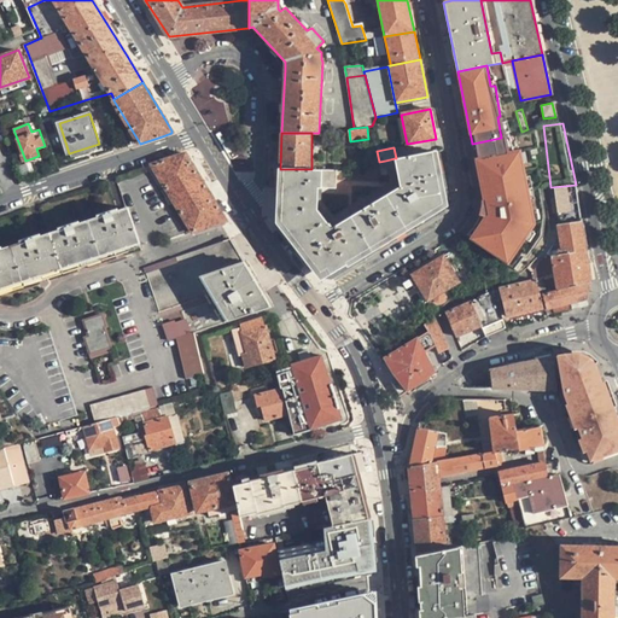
[(321,188),(324,188),(336,190),(337,170),(312,169),(280,169),(278,223),(321,280),(448,203),(437,151),(396,158),(395,158),(400,186),(333,227),(330,223),(327,223),(316,210),(318,187),(321,187),(321,188)]
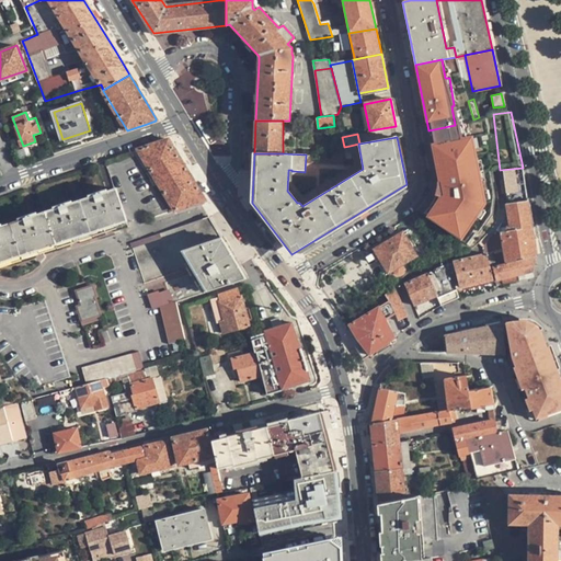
[(170,139),(138,149),(149,167),(175,210),(206,201),(189,170),(170,139)]
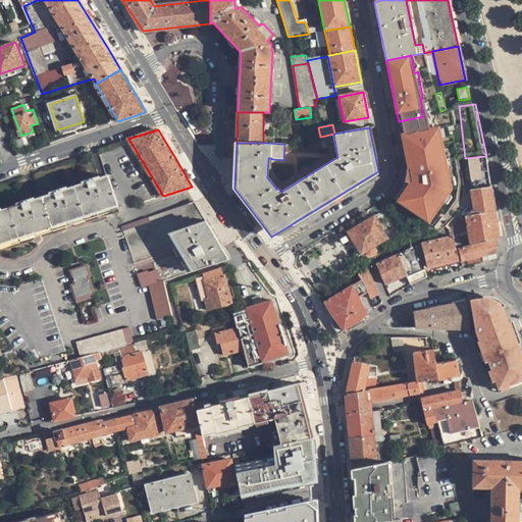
[(272,171),(273,159),(271,159),(271,158),(268,158),(267,177),(276,189),(278,189),(281,192),(337,157),(333,134),(325,136),(328,153),(281,183),(272,171)]
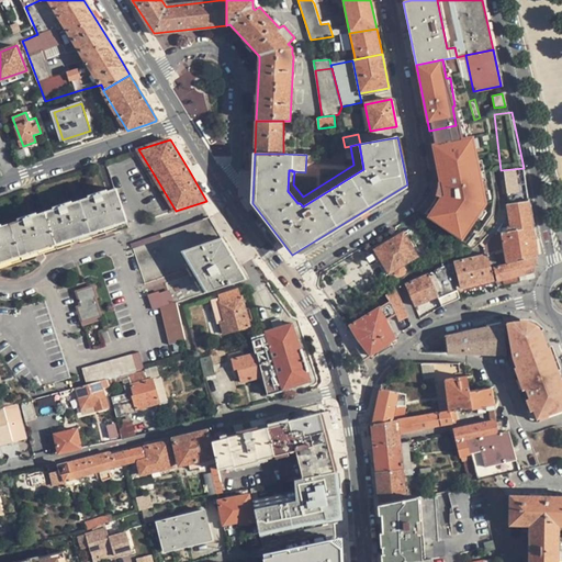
[(501,170),(506,205),(529,201),(524,168),(501,170)]
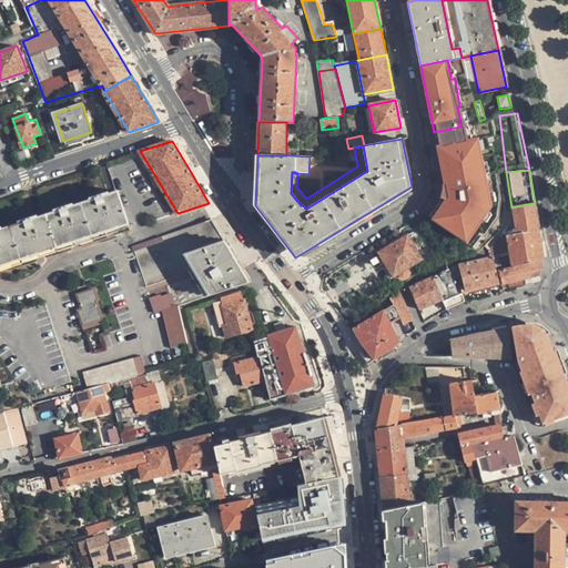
[(128,222),(118,191),(0,230),(0,263),(39,251),(128,222)]
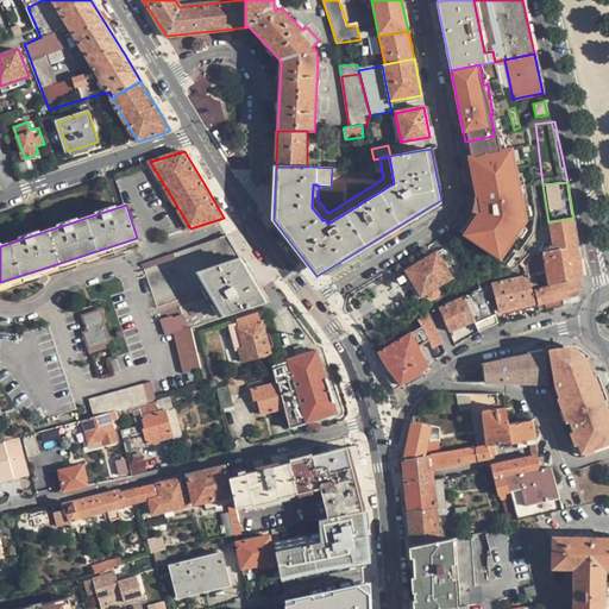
[(546,236),(541,250),(545,270),(547,287),(582,277),(573,218),(548,223),(546,236)]
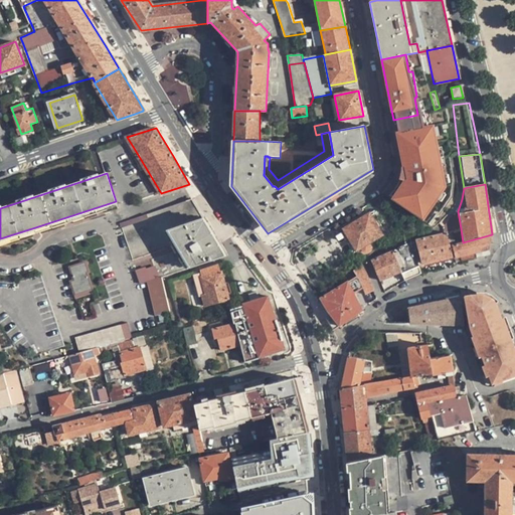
[(143,282),(148,281),(162,276),(224,255),(192,199),(122,223),(143,282)]
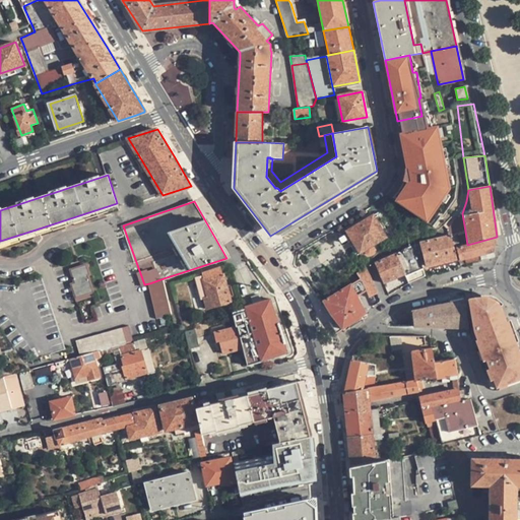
[(386,238),(373,214),(346,231),(360,254),(365,251),(367,253),(370,254),(373,254),(375,252),(376,250),(377,247),(376,244),(386,238)]
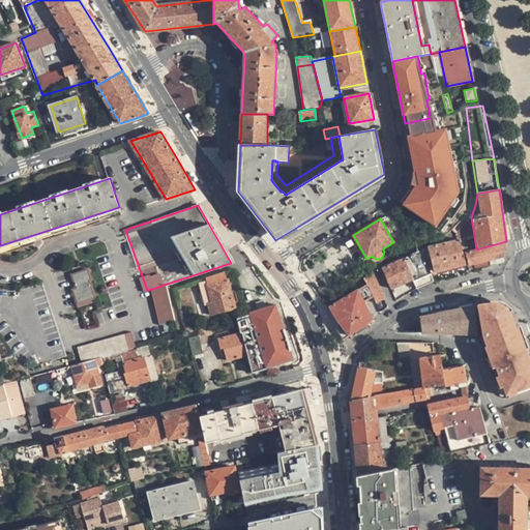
[(474,235),(462,238),(466,253),(476,249),(474,235)]
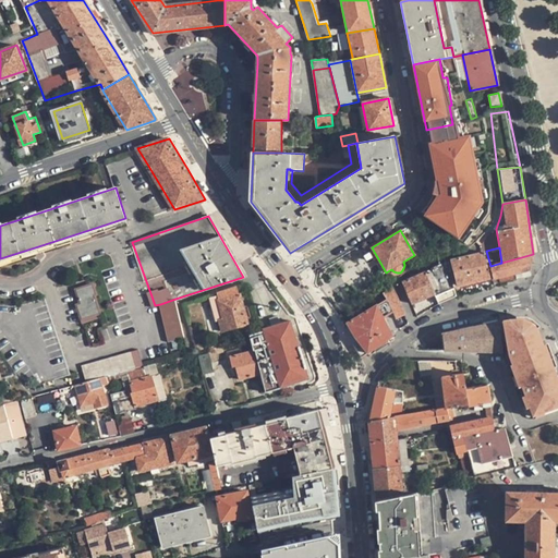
[(453,288),(493,277),(490,266),(486,251),(483,252),(449,261),(445,263),(453,288)]
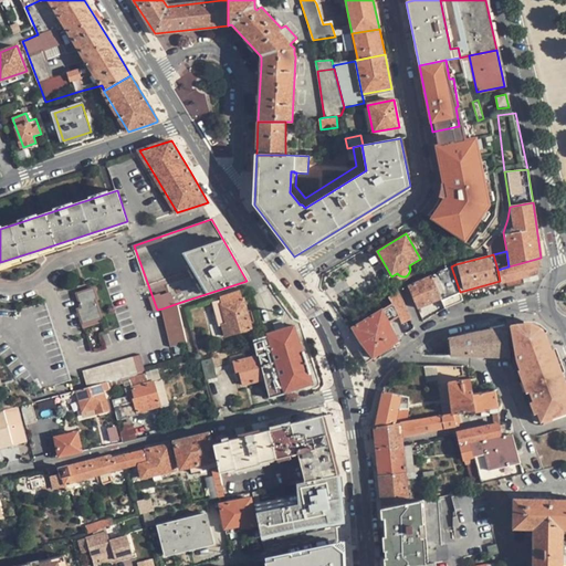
[(501,284),(536,274),(541,258),(509,266),(498,270),(500,281),(501,284)]
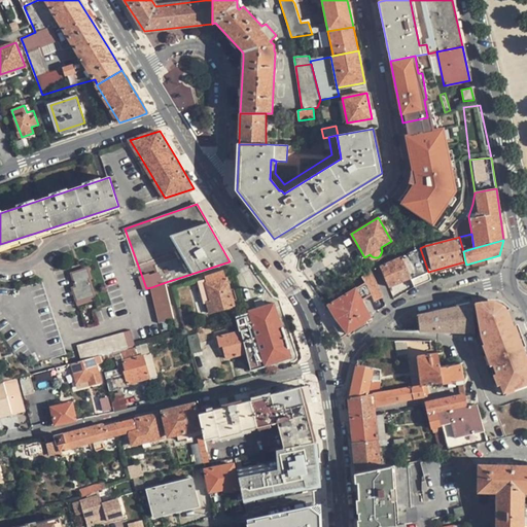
[(411,278),(415,287),(431,280),(428,272),(420,248),(380,267),(390,287),(411,278)]
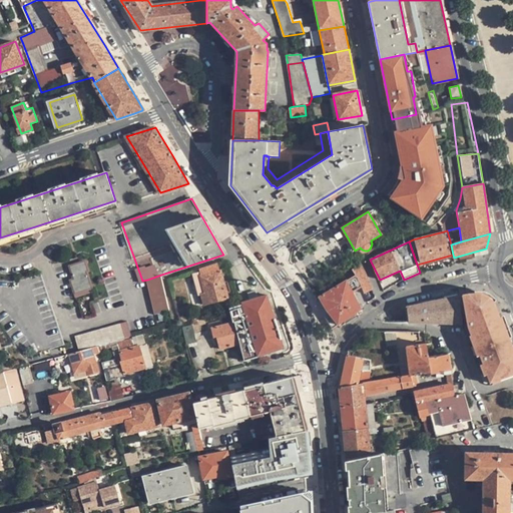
[(93,291),(87,272),(89,271),(86,261),(70,266),(74,279),(72,280),(76,296),(93,291)]
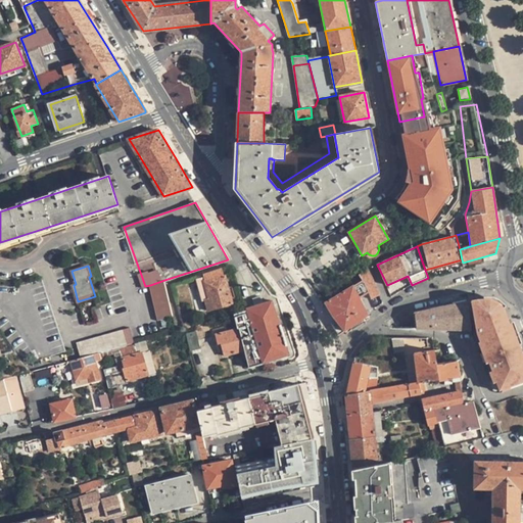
[(372,299),(381,295),(368,267),(361,273),(363,279),(369,293),(372,299)]
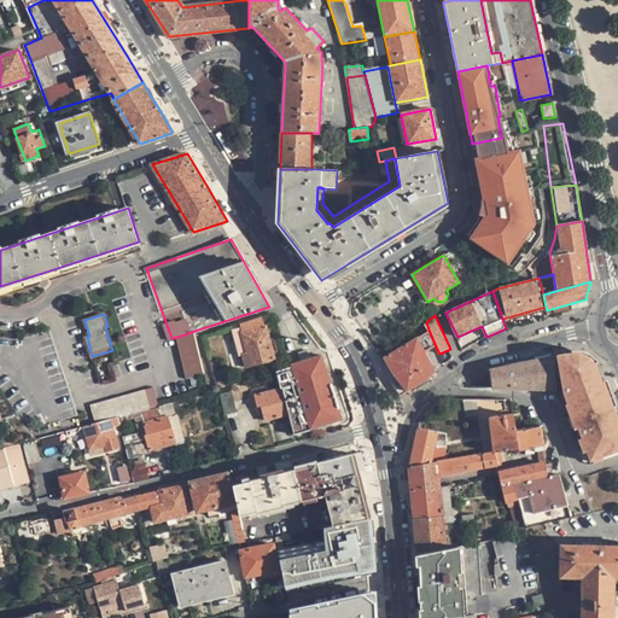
[(263,325),(262,318),(244,322),(246,331),(243,332),(249,354),(245,355),(248,365),(275,357),(267,326),(263,325)]
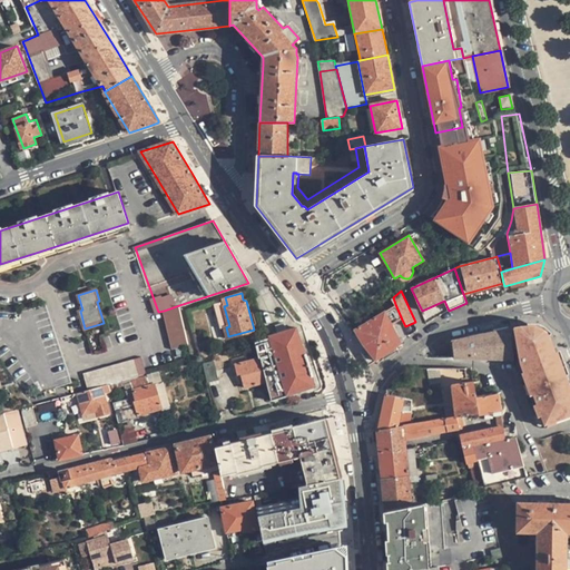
[(395,304),(351,332),(352,341),(367,365),(402,343),(394,325),(402,320),(395,304)]
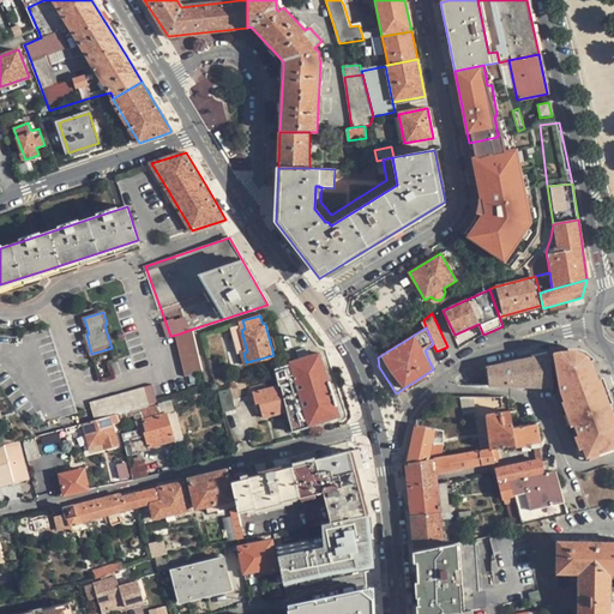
[(193,329),(176,335),(186,374),(203,371),(193,329)]
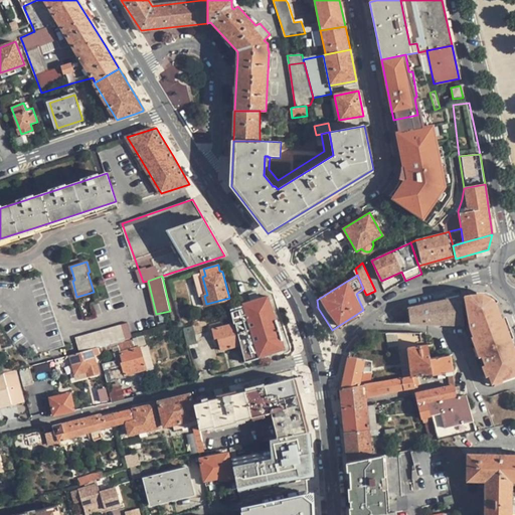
[(503,316),(499,302),(498,301),(493,297),(485,294),(472,293),(467,295),(471,328),(474,336),(476,336),(477,340),(493,381),(497,380),(504,378),(514,373),(514,349),(514,347),(506,318),(503,316)]
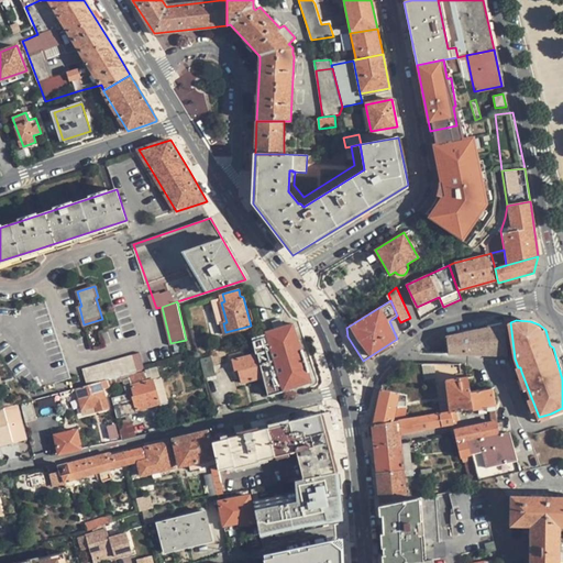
[(271,350),(258,353),(264,377),(269,395),(312,383),(294,323),(266,332),(271,350)]
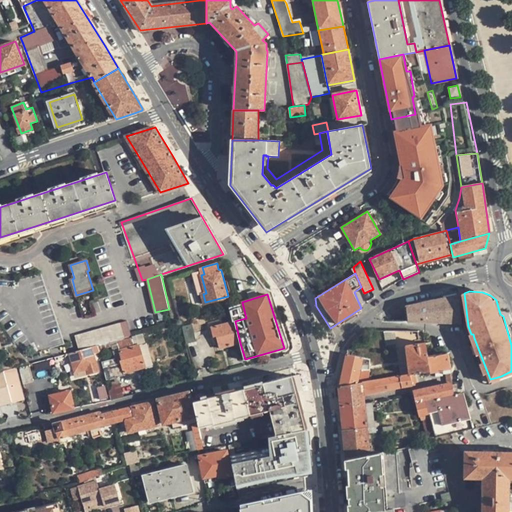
[(459,294),(408,305),(409,321),(460,322),(461,323),(459,294)]
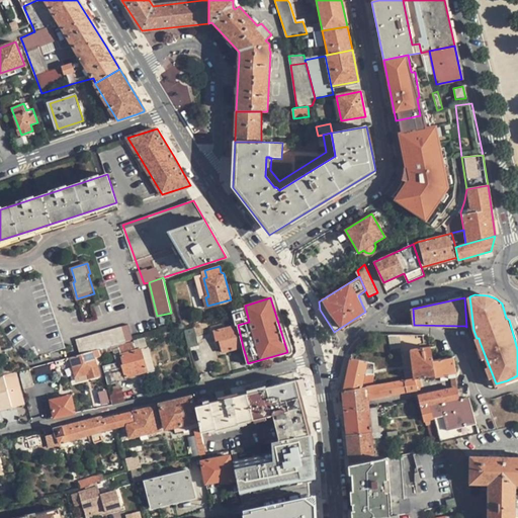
[(77,339),(81,354),(99,349),(119,344),(134,340),(130,325),(99,333),(77,339)]
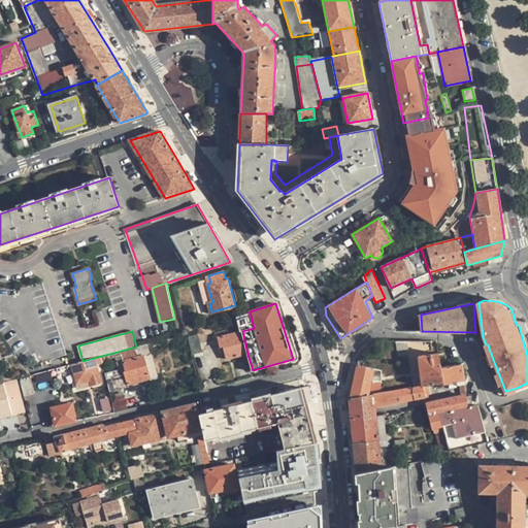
[(228,359),(248,354),(242,331),(219,337),(222,347),(225,345),(228,359)]
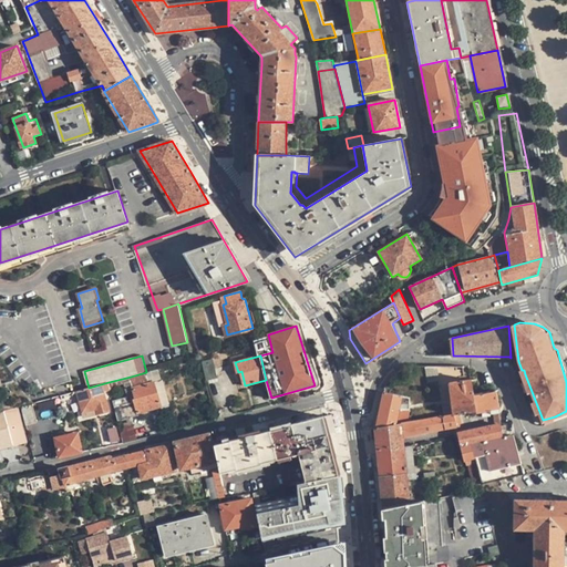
[(218,377),(213,359),(204,362),(208,379),(218,377)]
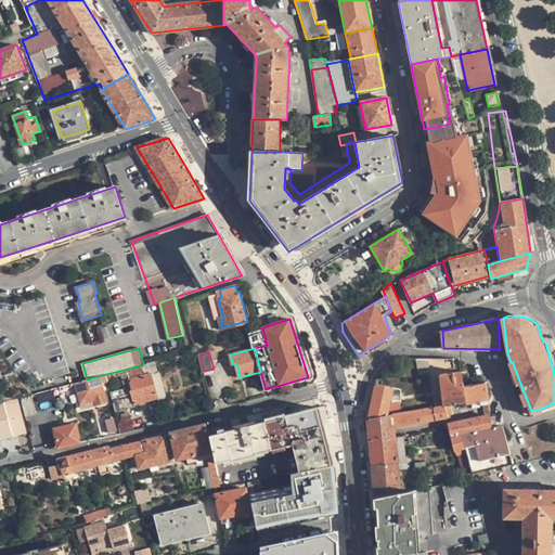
[(452,369),(452,359),(414,358),(414,368),(423,368),(423,372),(429,372),(429,368),(452,369)]
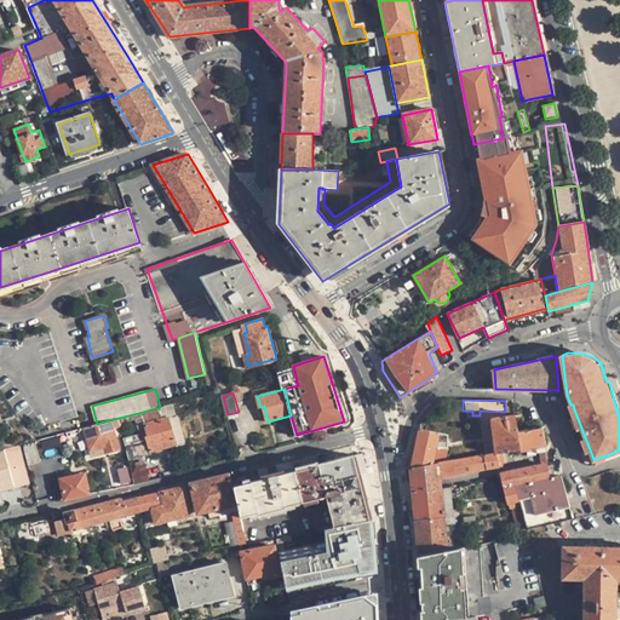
[(141,434),(125,438),(130,459),(151,454),(150,449),(178,443),(172,422),(171,417),(177,415),(174,405),(143,413),(149,436),(148,436),(148,440),(142,441),(141,434)]
